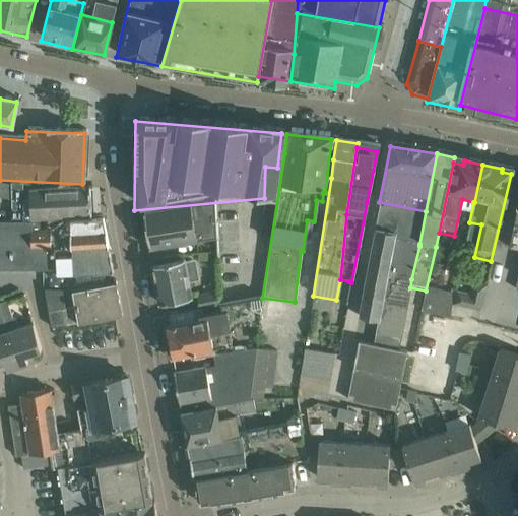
[(90,218),(89,204),(88,190),(27,194),(28,205),(21,205),(21,186),(9,186),(10,222),(25,222),(90,218)]
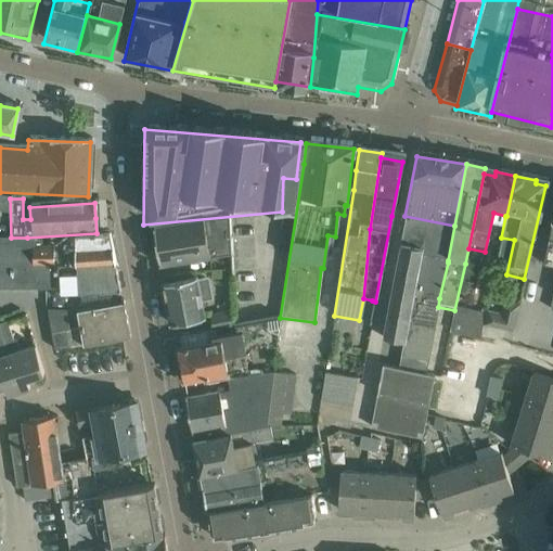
[(552,213),(542,268),(552,270),(552,287),(548,312),(552,314),(552,213)]
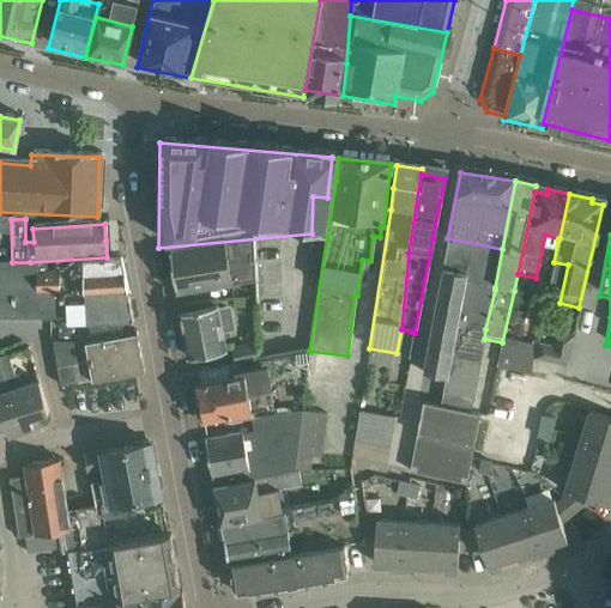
[(252,242),(252,241),(168,255),(174,297),(253,283),(250,242),(252,242)]
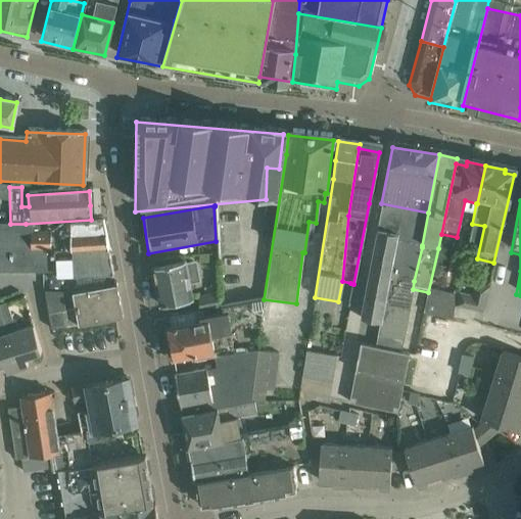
[(47,236),(31,236),(31,251),(56,251),(107,250),(102,222),(91,224),(46,226),(47,236)]
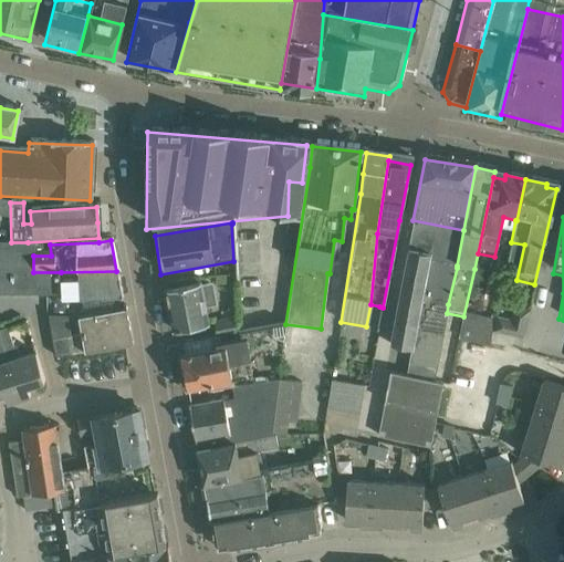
[(0,272),(33,272),(33,256),(33,255),(33,246),(0,245),(0,272)]
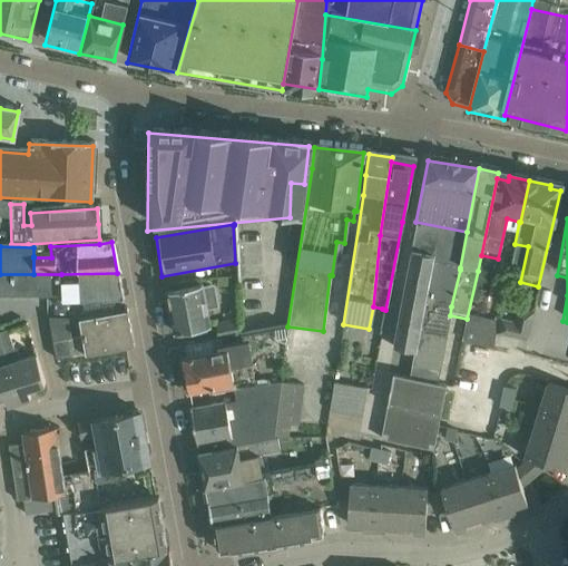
[(439,260),(410,254),(391,352),(413,357),(410,369),(437,374),(451,306),(460,267),(439,263),(439,260)]
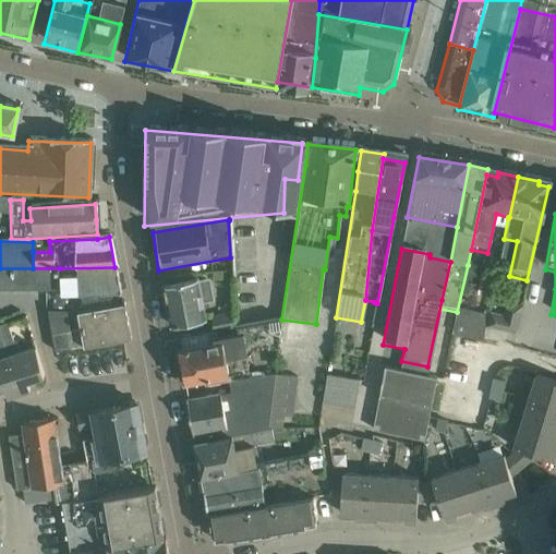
[(120,294),(115,267),(60,268),(61,284),(63,284),(64,293),(62,293),(63,298),(81,297),(120,294)]
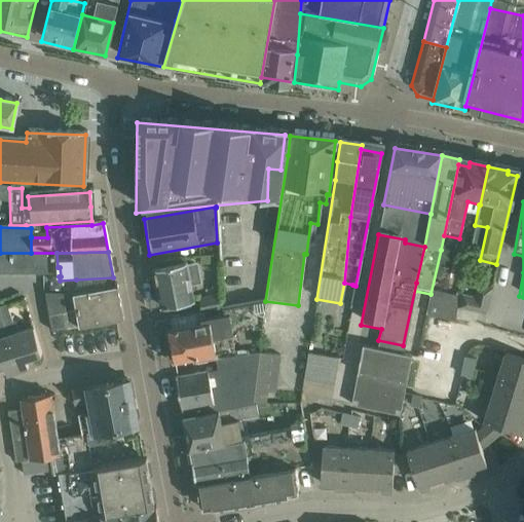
[(58,267),(57,253),(31,254),(0,254),(0,275),(40,276),(59,276),(61,276),(60,267),(58,267)]
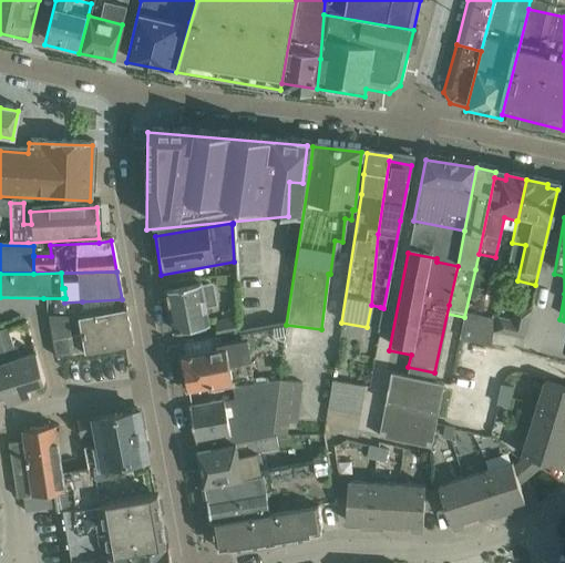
[(201,288),(199,286),(164,293),(173,335),(208,328),(205,311),(216,309),(212,287),(201,288)]
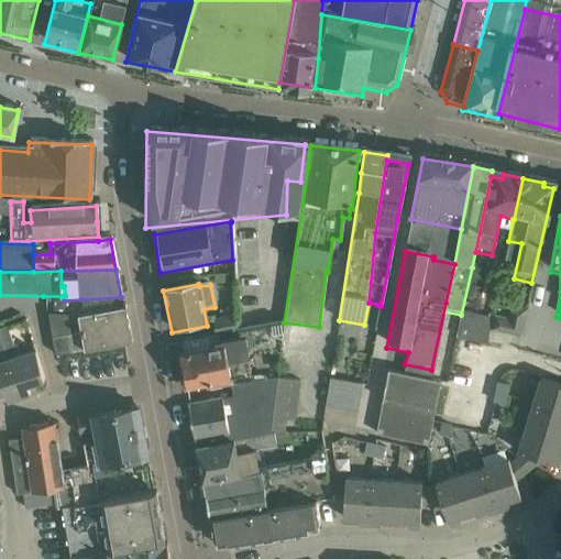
[(492,319),(488,333),(518,340),(523,322),(525,313),(509,309),(507,321),(492,319)]
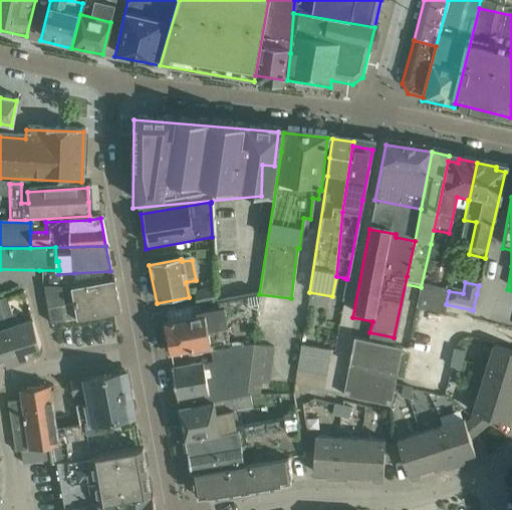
[(73,306),(63,308),(59,290),(41,288),(48,327),(118,314),(112,283),(70,290),(73,306)]
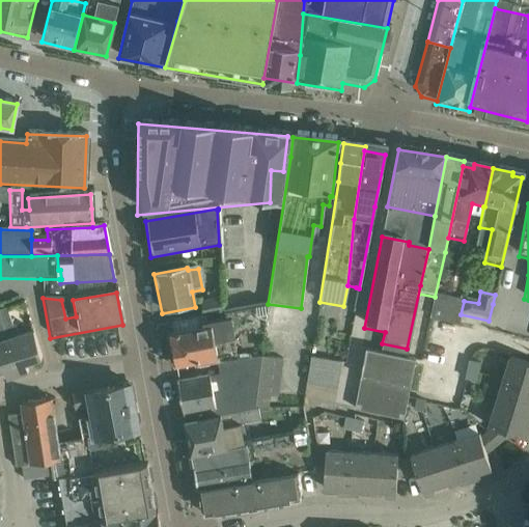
[(463,303),(434,297),(428,322),(457,328),(463,303)]
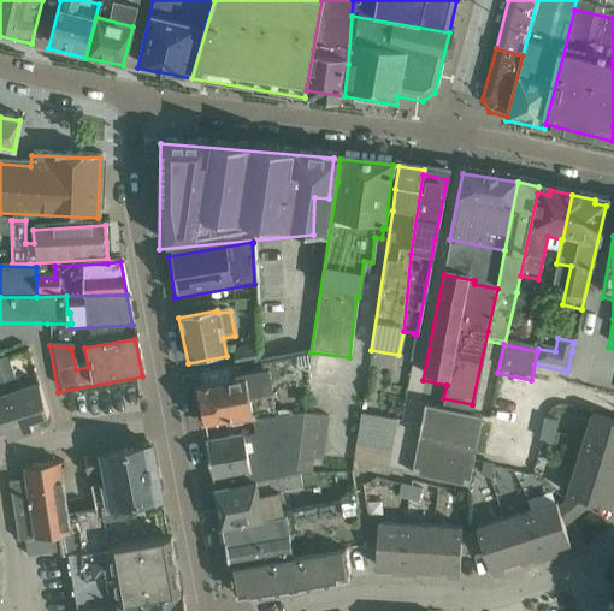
[(257,366),(257,348),(231,353),(235,369),(257,366)]
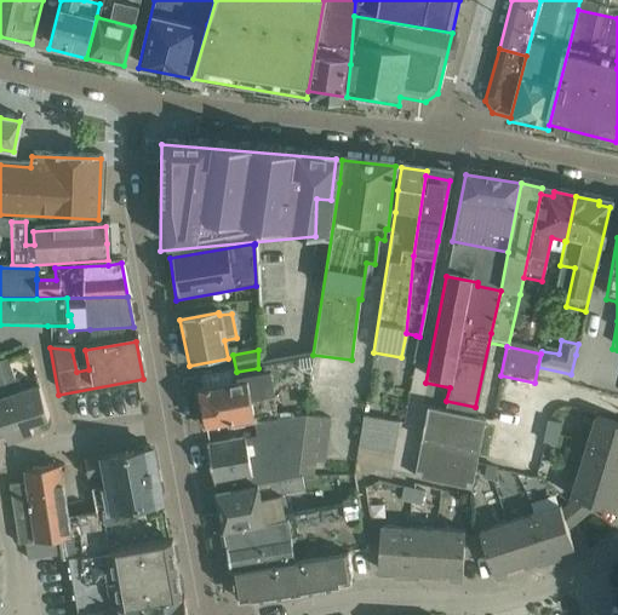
[(6,362),(0,363),(0,385),(17,441),(32,437),(28,427),(47,421),(38,389),(19,395),(17,385),(13,384),(6,362)]
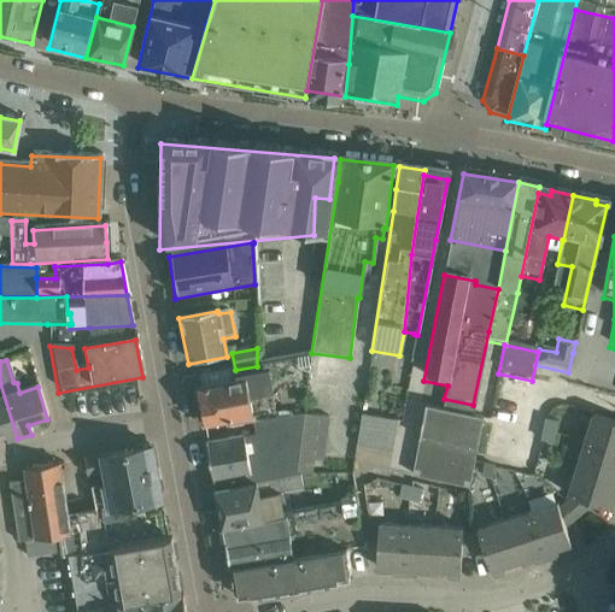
[(238,383),(193,392),(201,429),(274,417),(270,396),(273,395),(268,375),(238,380),(238,383)]
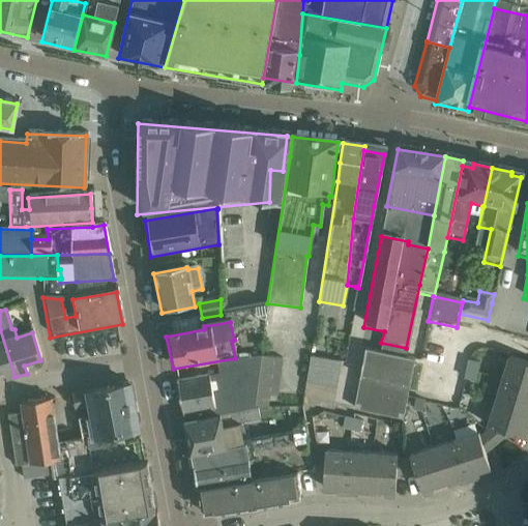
[(15,377),(0,329),(0,373),(3,372),(5,380),(15,377)]
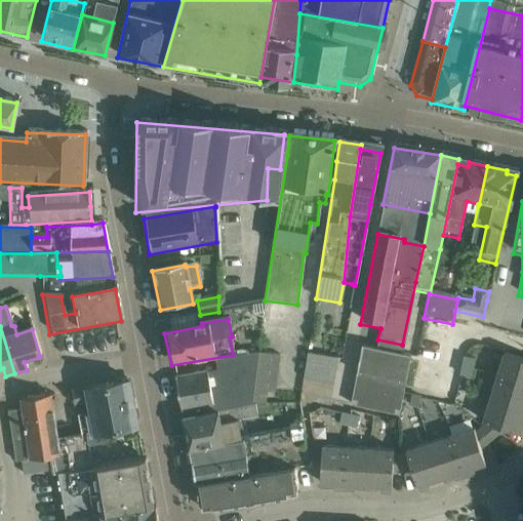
[(409,358),(361,349),(349,409),(397,417),(409,358)]
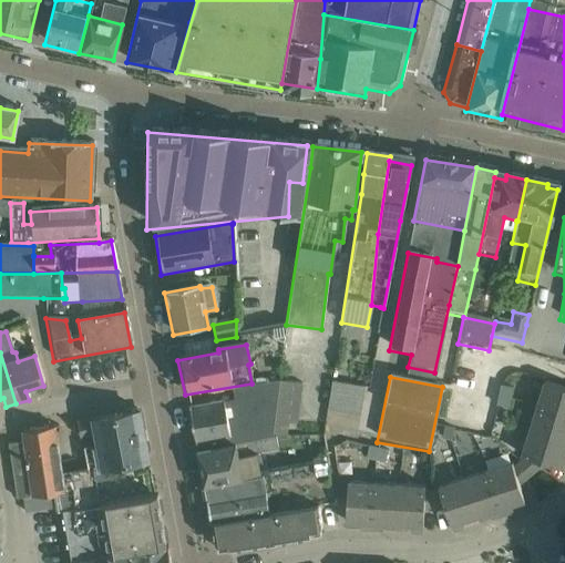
[(278,385),(278,384),(260,385),(252,386),(230,389),(234,402),(187,411),(195,447),(196,453),(273,438),(278,385)]
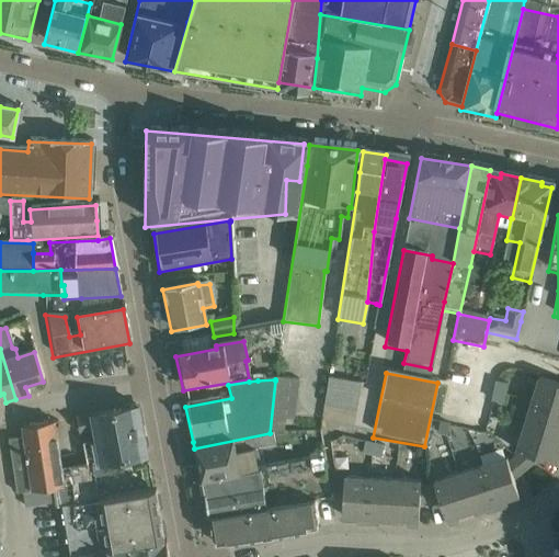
[(329,379),(324,408),(355,413),(361,386),(329,379)]
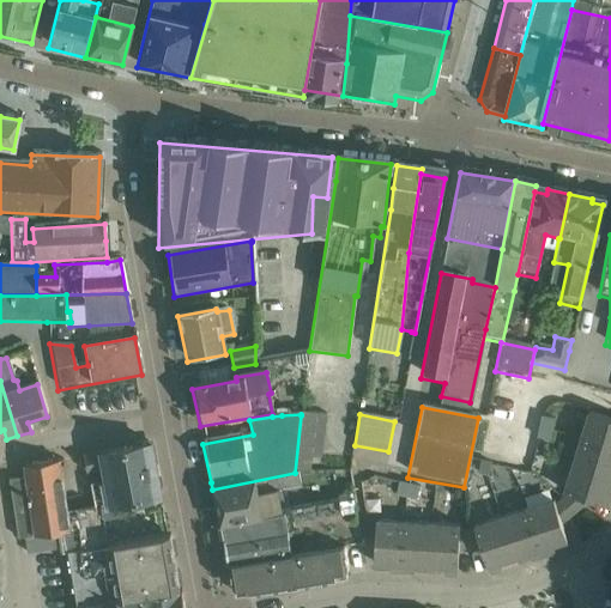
[(610,423),(587,415),(580,438),(579,442),(610,451),(610,423)]
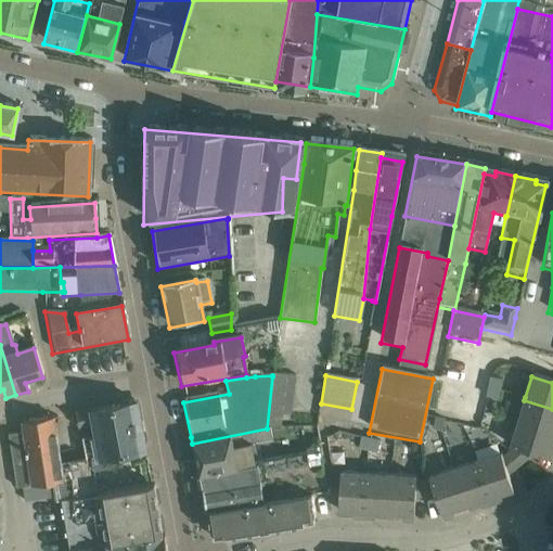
[(500,383),(489,381),(487,388),(499,393),(500,383)]
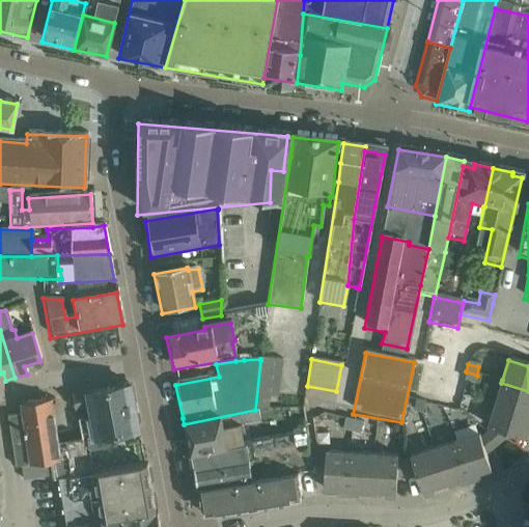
[(477,376),(466,371),(464,382),(475,385),(477,376)]
